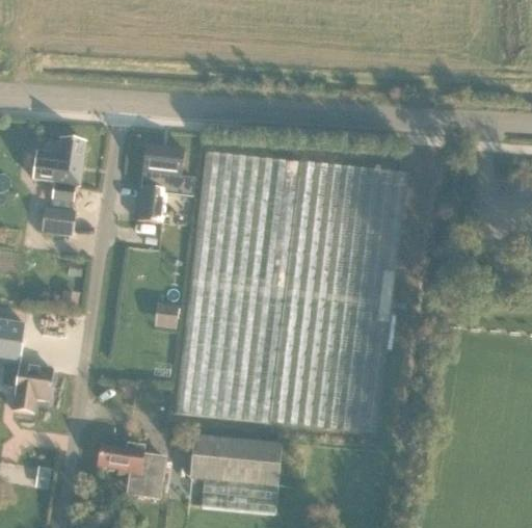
[(80,186),(85,140),(60,137),(58,153),(37,151),(34,178),(54,181),(51,204),(73,207),(76,185),(80,186)]
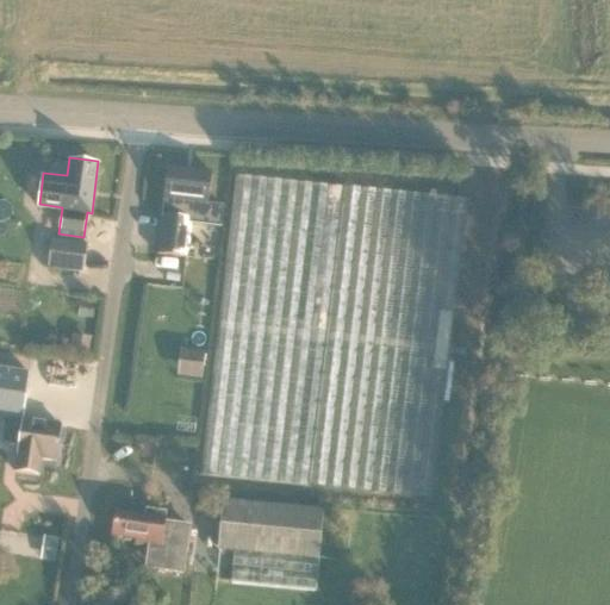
[(209,203),(212,169),(168,164),(163,198),(167,198),(166,212),(162,212),(157,251),(188,255),(193,201),(209,203)]
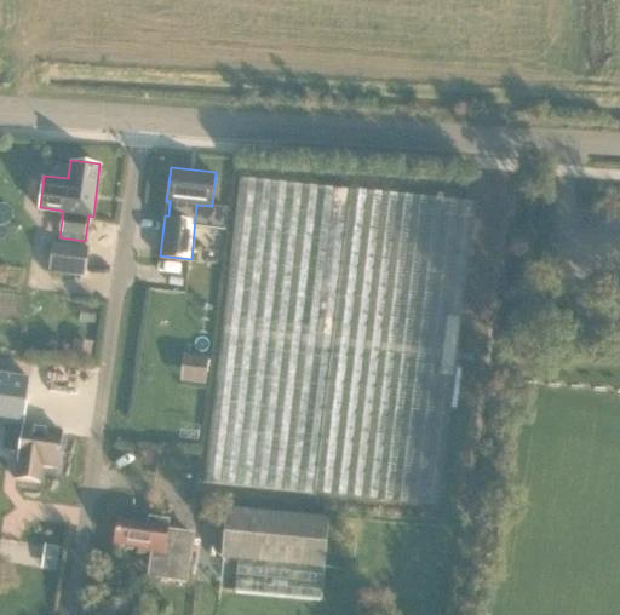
[(440,504),(475,200),(240,176),(204,478),(440,504)]
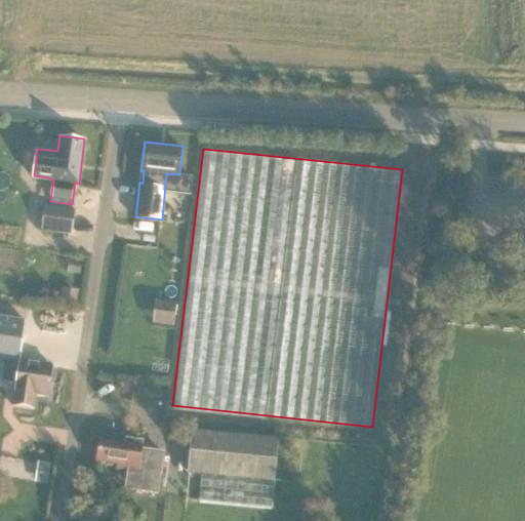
[(72,232),(75,207),(45,203),(41,228),(72,232)]
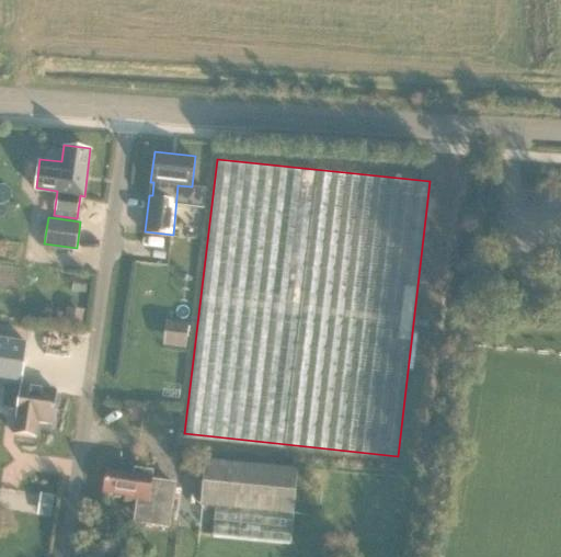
[(82,321),(84,307),(68,305),(65,318),(82,321)]
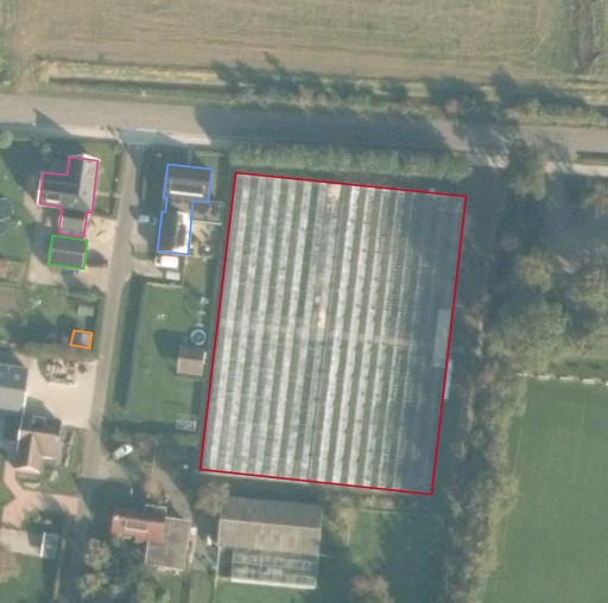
[(208,374),(211,348),(189,344),(185,370),(208,374)]
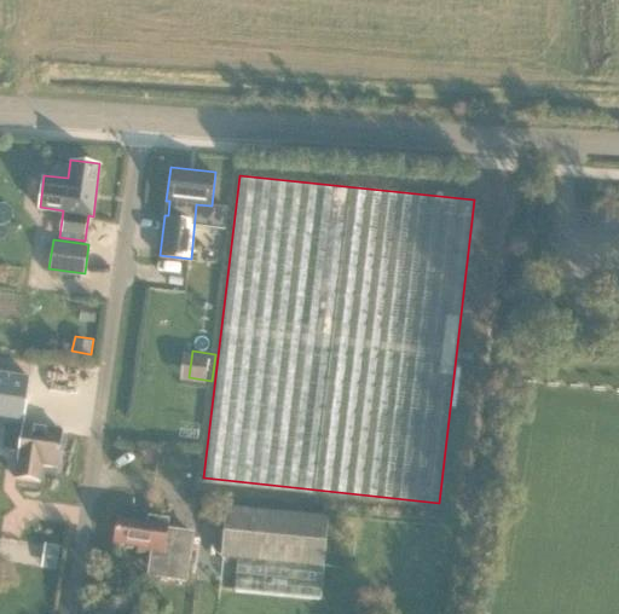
[(64,372),(65,361),(35,358),(34,369),(64,372)]
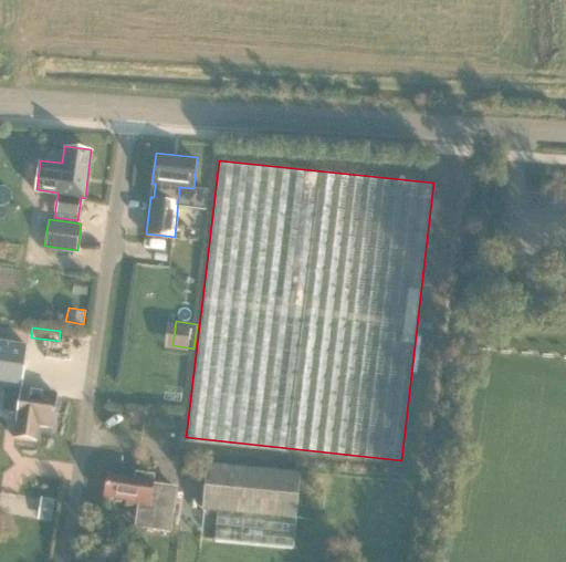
[(6,385),(2,408),(18,410),(17,420),(14,435),(27,437),(37,438),(39,424),(52,426),(58,393),(22,387),(6,385)]
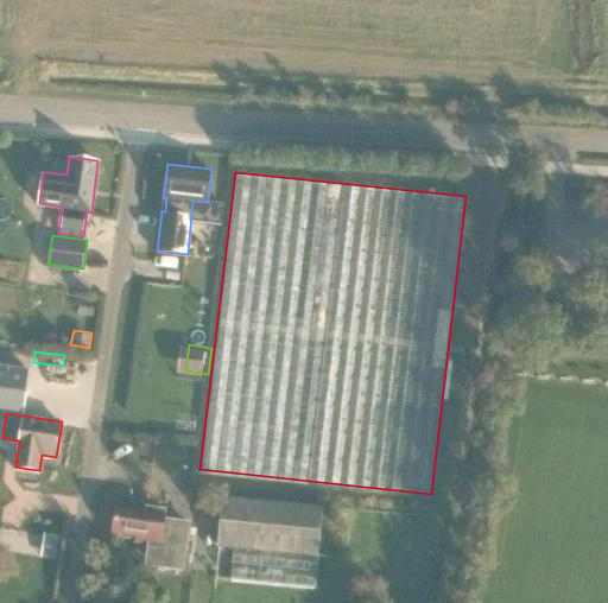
[(0,502),(10,451),(0,449),(0,502)]
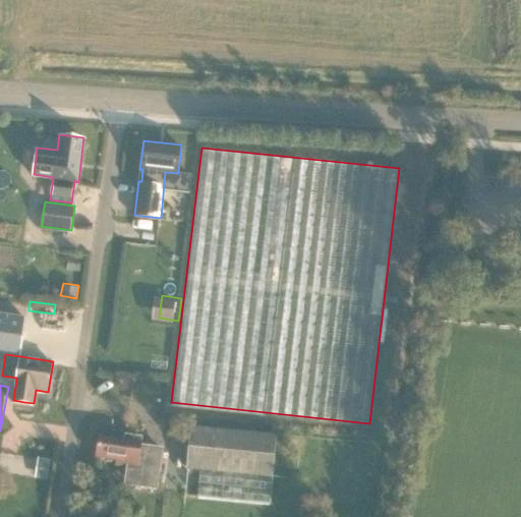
[(190,425),(186,468),(272,476),(276,434),(190,425)]
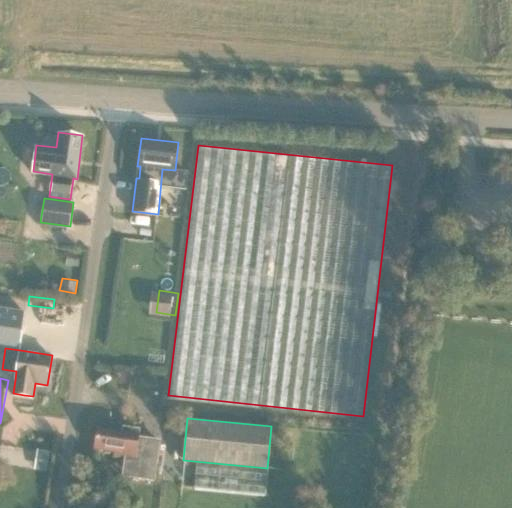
[(114,453),(124,455),(121,475),(152,480),(158,440),(138,438),(139,428),(123,425),(122,431),(98,427),(95,448),(114,451),(114,453)]
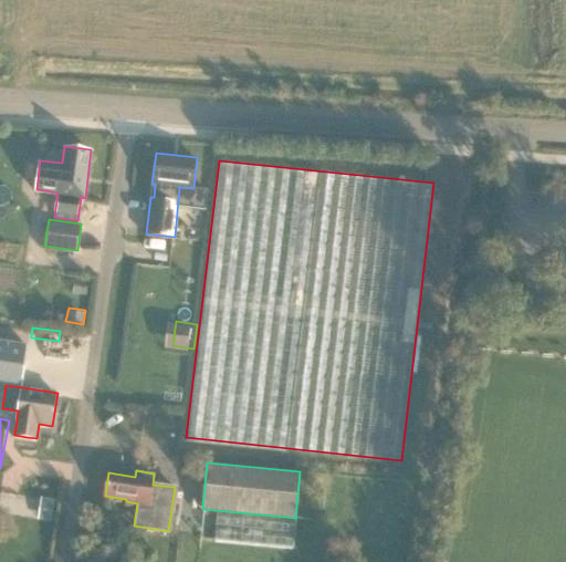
[(54,497),(41,495),(40,505),(53,507),(54,497)]
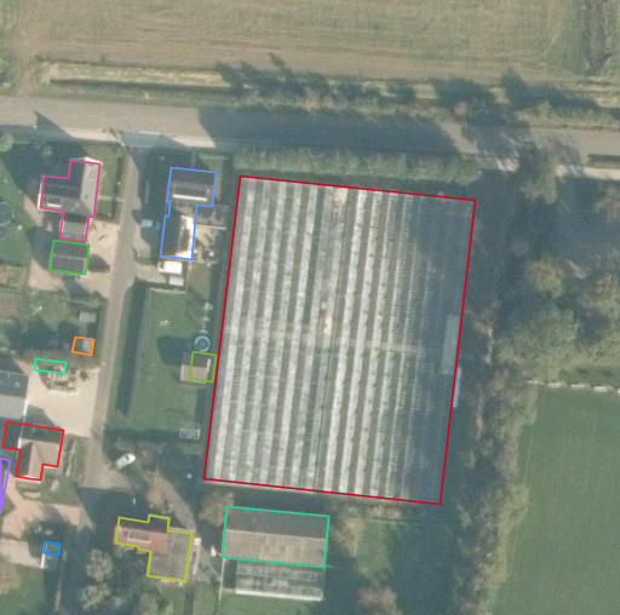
[(135,591),(113,587),(109,607),(131,610),(135,591)]
